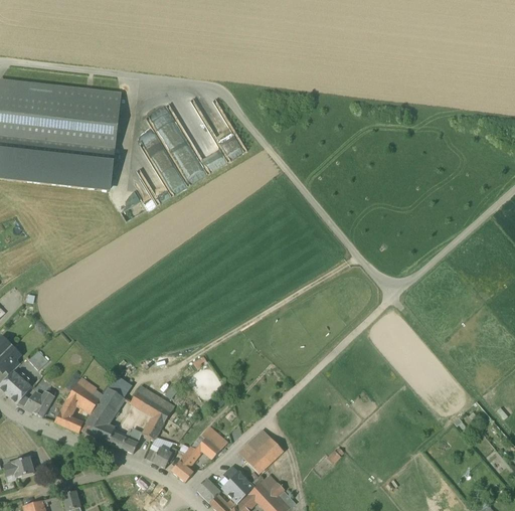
[(120,95),(0,80),(0,135),(114,149),(120,95)]
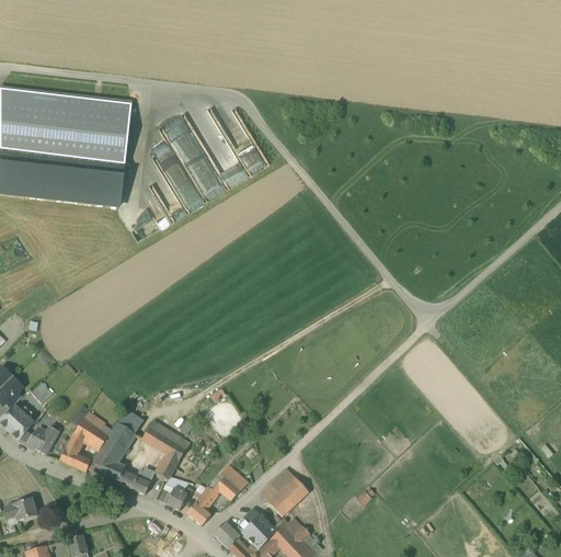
[(0,193),(118,206),(124,162),(0,147),(0,193)]
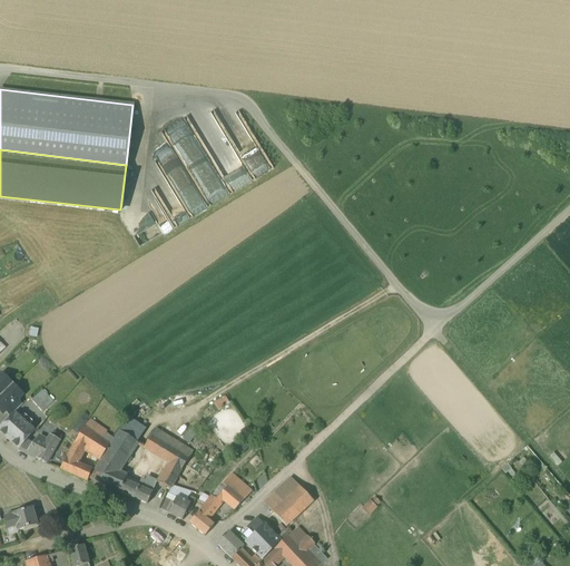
[(150,222),(140,232),(148,240),(158,228),(150,222)]
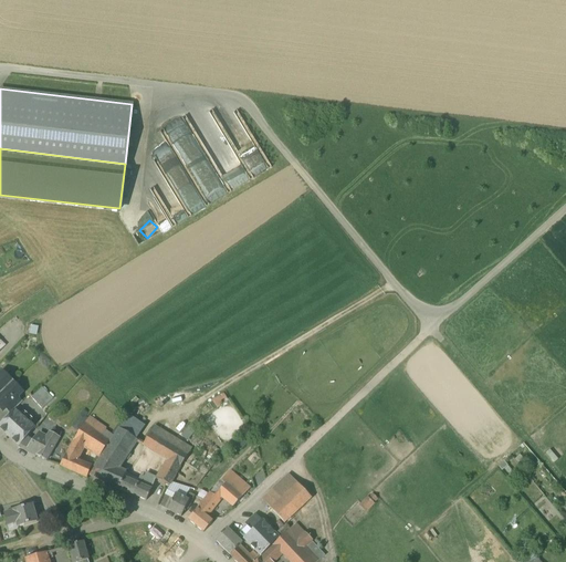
[(0,392),(12,381),(3,372),(0,372),(0,392)]
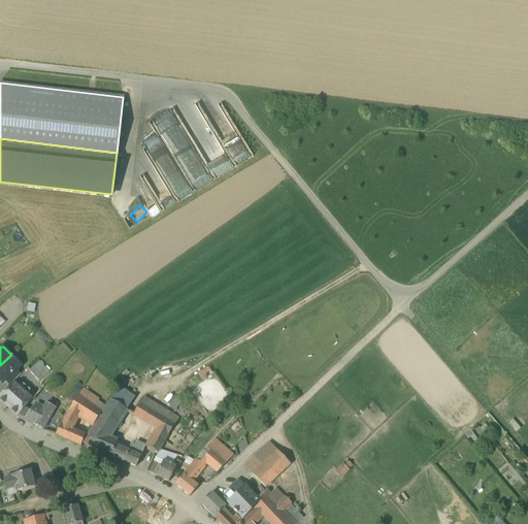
[(11,355),(0,365),(0,379),(1,381),(3,381),(5,379),(15,368),(19,365),(20,362),(11,355)]
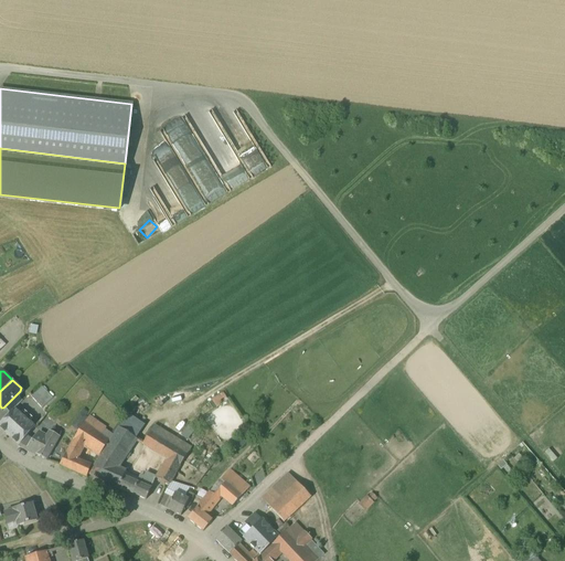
[(53,397),(42,385),(31,395),(42,406),(53,397)]
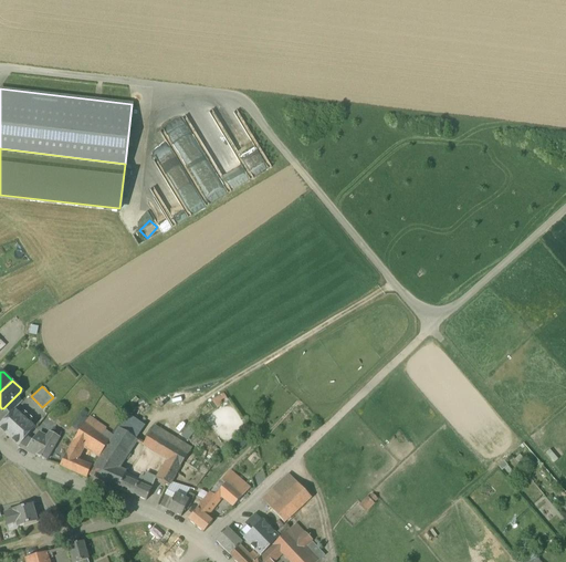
[(223,392),(212,399),(217,407),(228,399),(223,392)]
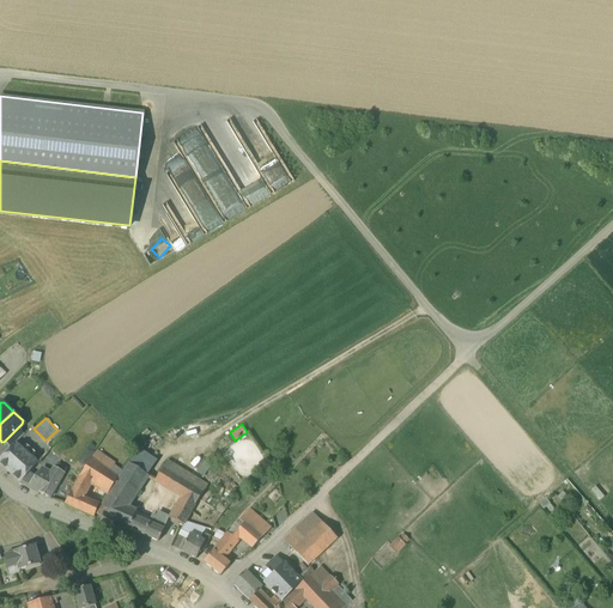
[(18,427),(6,439),(12,445),(14,442),(23,433),(18,427)]
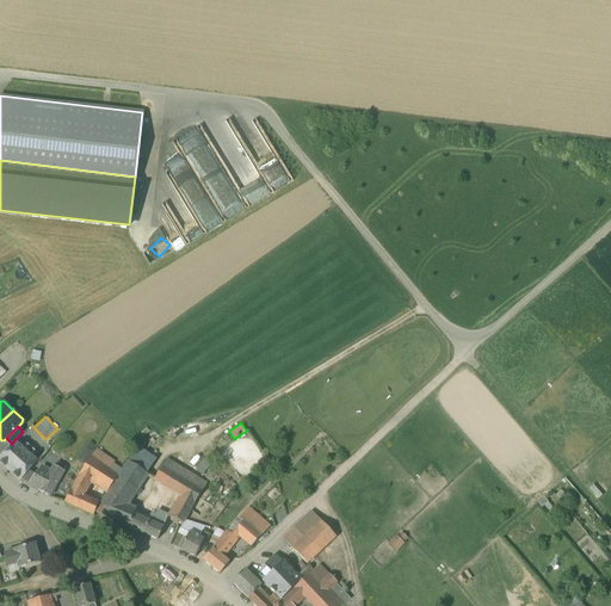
[(37,461),(14,440),(12,444),(0,455),(0,461),(20,480),(30,469),(37,461)]
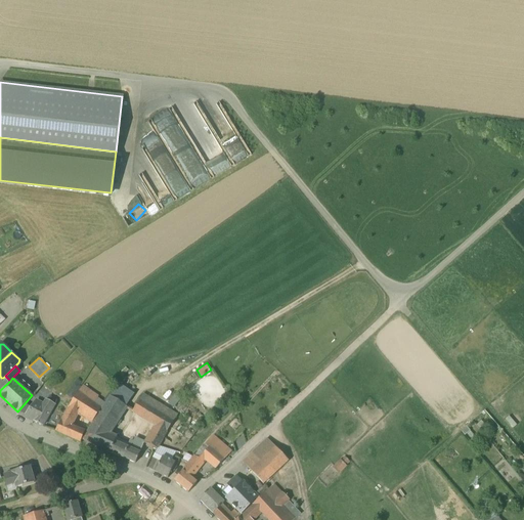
[(94,395),(81,386),(74,397),(68,406),(78,413),(92,422),(101,407),(91,399),(94,395)]
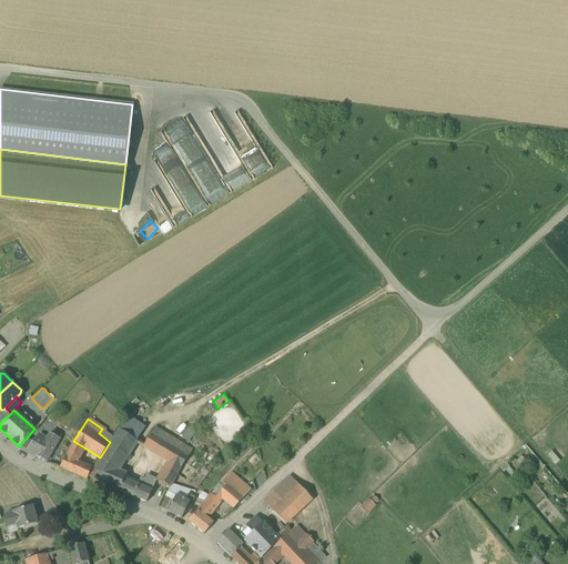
[(75,434),(58,424),(54,429),(61,433),(73,441),(75,434)]
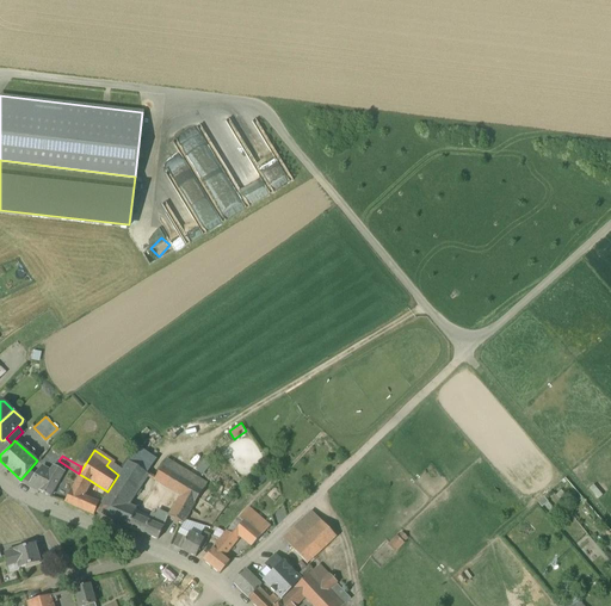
[(207,483),(166,458),(154,478),(181,494),(195,501),(207,483)]
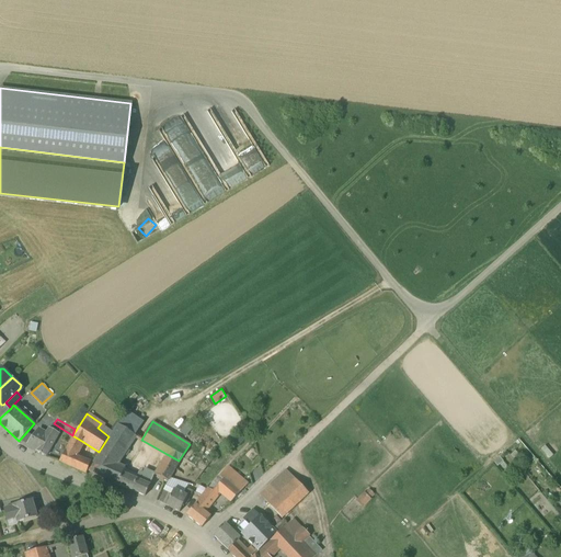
[(60,428),(54,423),(49,428),(57,433),(60,428)]
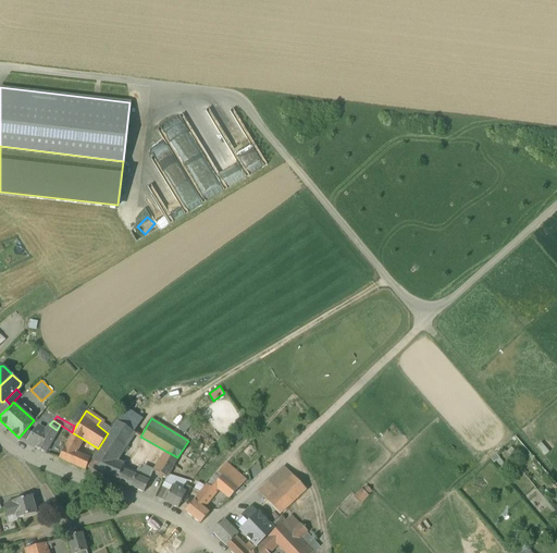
[(91,459),(87,466),(108,475),(114,461),(133,431),(116,420),(111,428),(108,433),(98,449),(93,457),(91,459)]
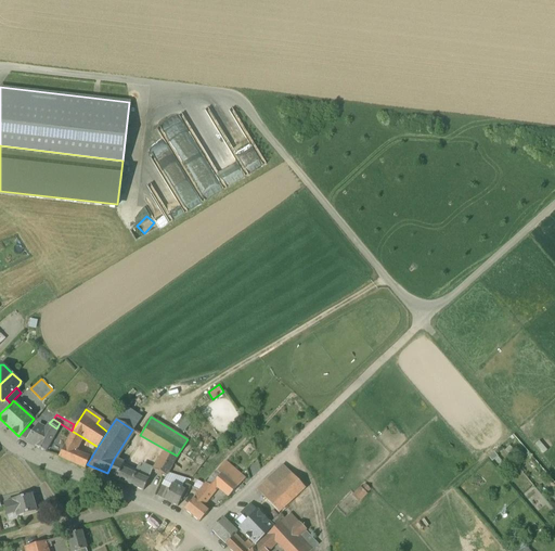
[(111,426),(100,419),(97,423),(107,432),(111,426)]
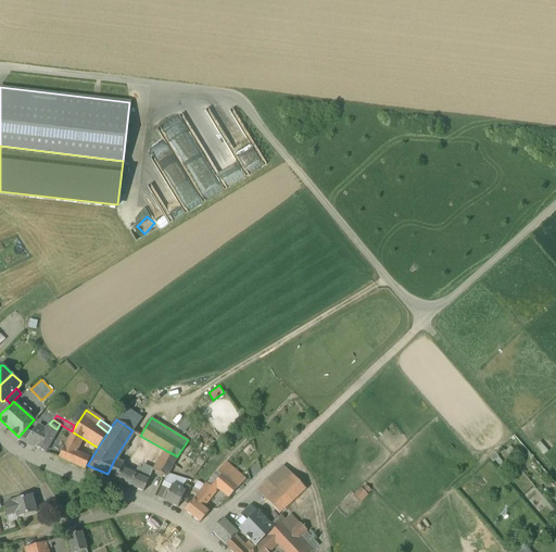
[(46,428),(38,424),(33,430),(27,427),(19,437),(45,451),(55,433),(57,429),(49,424),(46,428)]
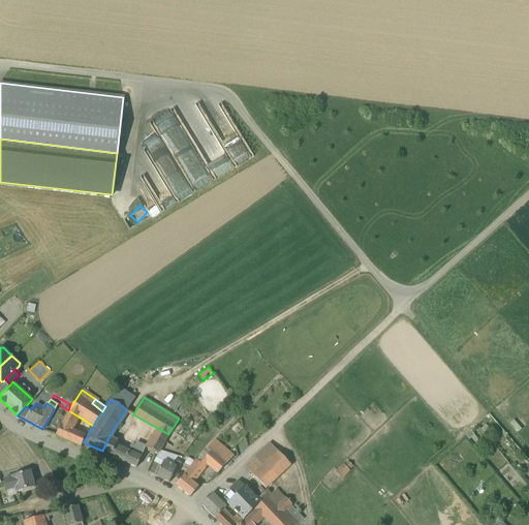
[(68,410),(57,403),(54,408),(53,411),(63,419),(68,410)]
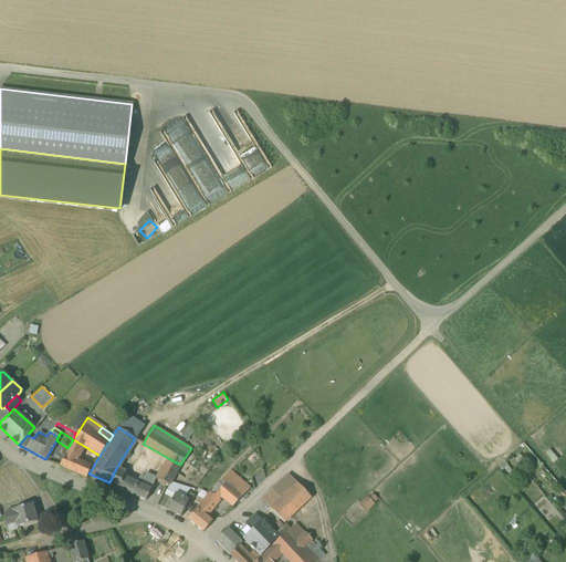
[(73,439),(60,465),(71,470),(76,460),(84,446),(73,439)]
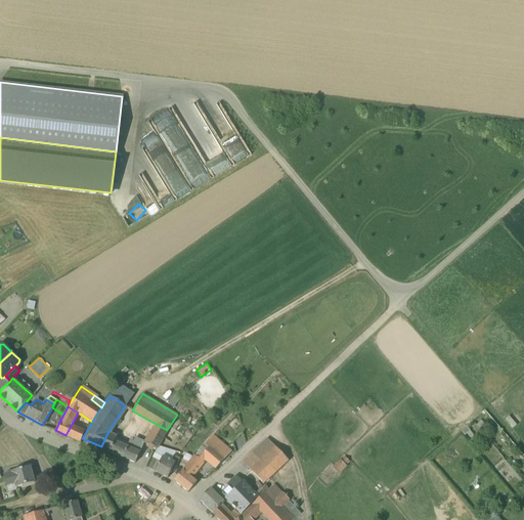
[(167,430),(156,424),(150,434),(161,440),(167,430)]
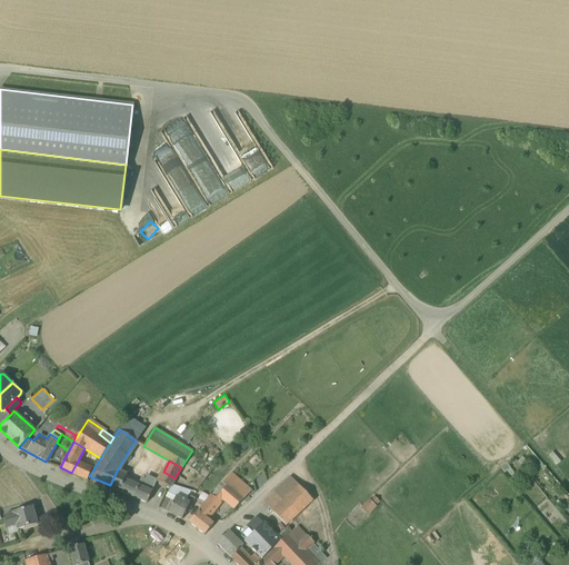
[(505,474),(516,465),(512,461),(502,469),(505,474)]
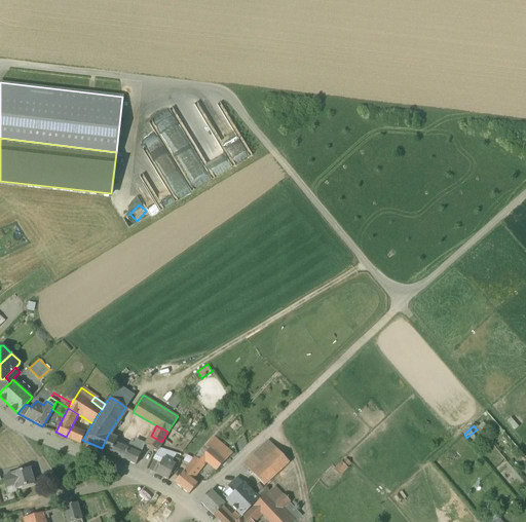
[(84,433),(71,427),(66,437),(80,443),(84,434),(84,433)]
